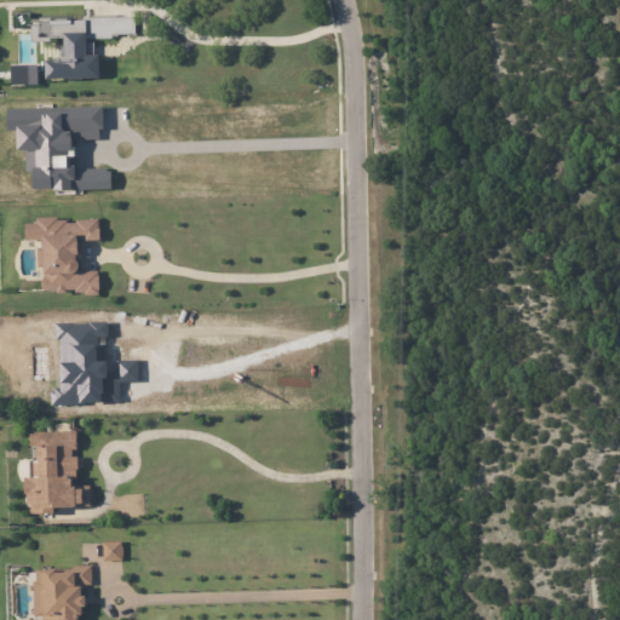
[(99,78),(99,55),(86,55),(86,36),(135,36),(135,17),(30,18),(30,40),(63,40),(64,59),(45,59),(45,79),(99,78)]
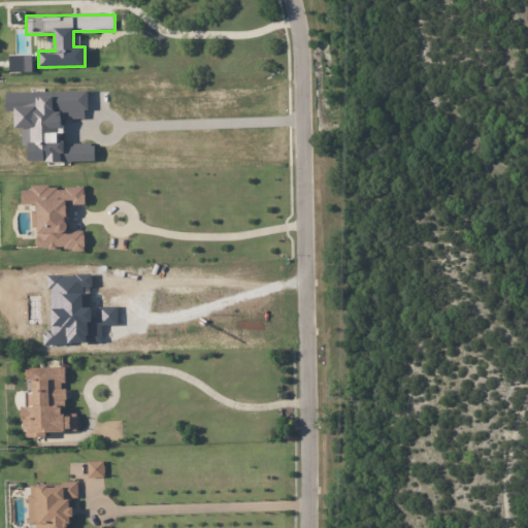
[(6,93),(6,110),(15,110),(15,128),(22,128),(22,145),(29,145),(29,162),(94,160),(94,143),(58,144),(58,133),(62,133),(62,119),(87,119),(86,91),(6,93)]
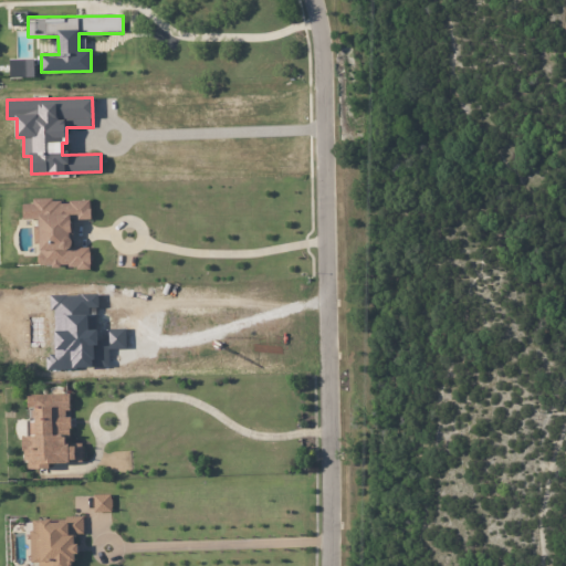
[(33,203),(22,203),(23,219),(38,219),(38,226),(33,226),(34,243),(40,243),(40,252),(39,252),(40,265),(51,265),(52,268),(60,268),(60,264),(67,264),(69,266),(76,266),(76,269),(90,269),(90,264),(91,264),(90,252),(90,247),(71,248),(72,244),(72,242),(72,240),(73,240),(73,222),(71,222),(71,220),(71,218),(77,218),(77,219),(91,219),(91,208),(90,208),(90,200),(70,200),(70,203),(60,203),(60,200),(52,201),(52,198),(33,199),(33,203)]
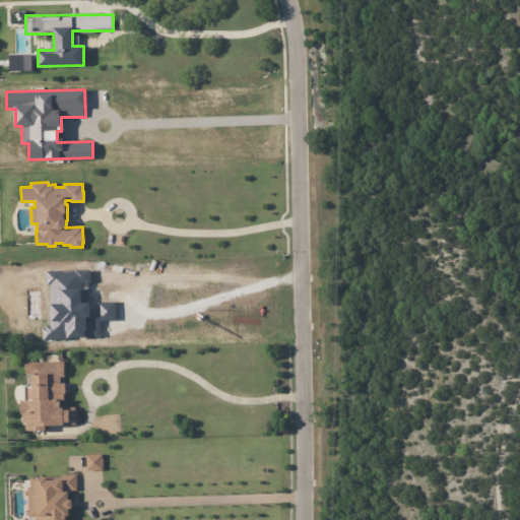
[(64,430),(52,430),(52,434),(36,435),(36,433),(28,433),(28,425),(30,425),(29,418),(28,418),(27,403),(30,403),(29,388),(31,388),(31,379),(29,379),(28,365),(68,364),(68,379),(63,379),(64,386),(69,385),(70,396),(68,396),(69,403),(67,404),(67,410),(70,410),(70,413),(72,413),(72,409),(80,409),(80,428),(69,428),(69,430),(64,430)]
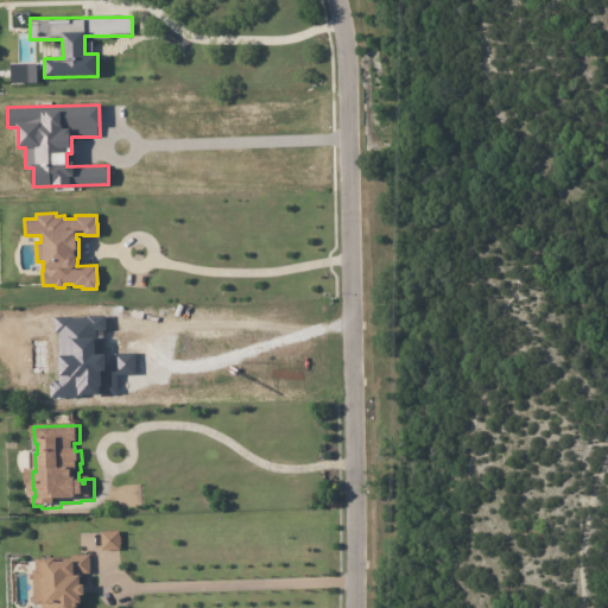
[(100,531),(101,550),(120,550),(120,531),(100,531)]
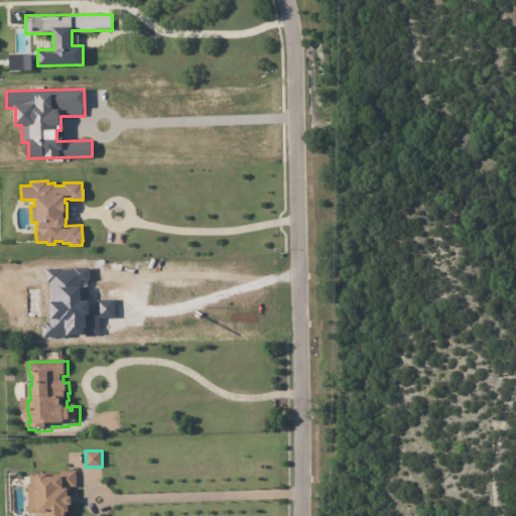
[(27,474),(28,513),(35,513),(34,515),(68,515),(68,487),(76,487),(76,472),(27,474)]
